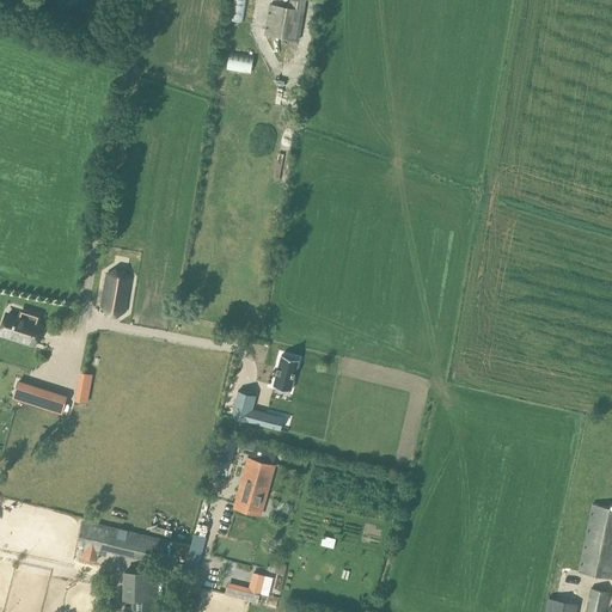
[(243,22),(245,0),(233,0),(231,20),(243,22)]
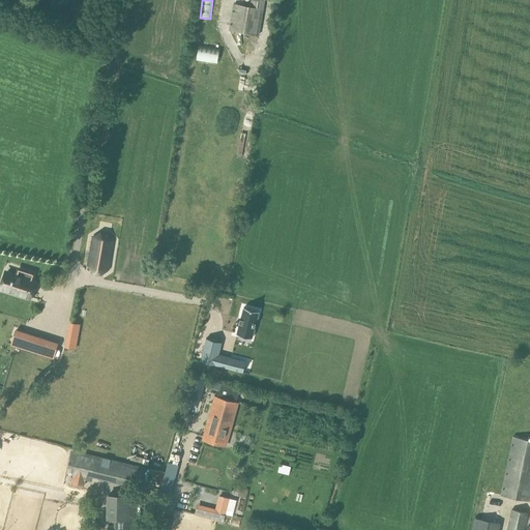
[(251,0),(251,7),(234,4),(229,30),(259,35),(264,0),(251,0)]
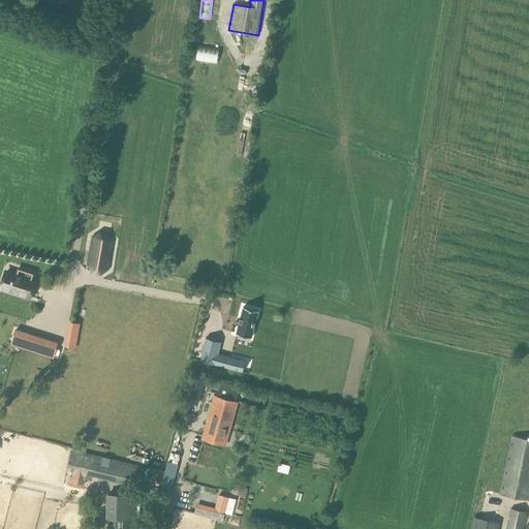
[(191,62),(213,63),(214,53),(192,51),(191,62)]
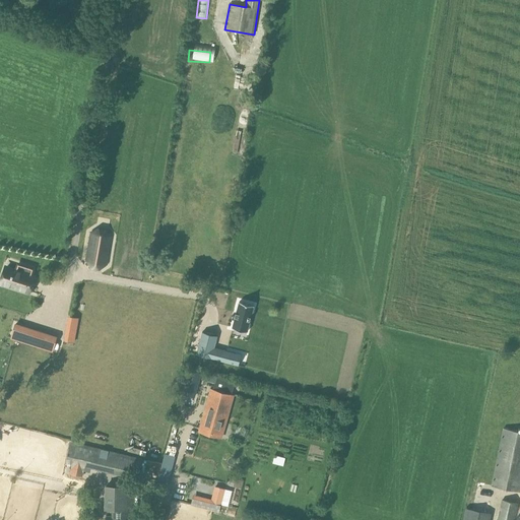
[(100,270),(108,264),(113,236),(107,228),(99,226),(90,232),(85,261),(91,269),(100,270)]
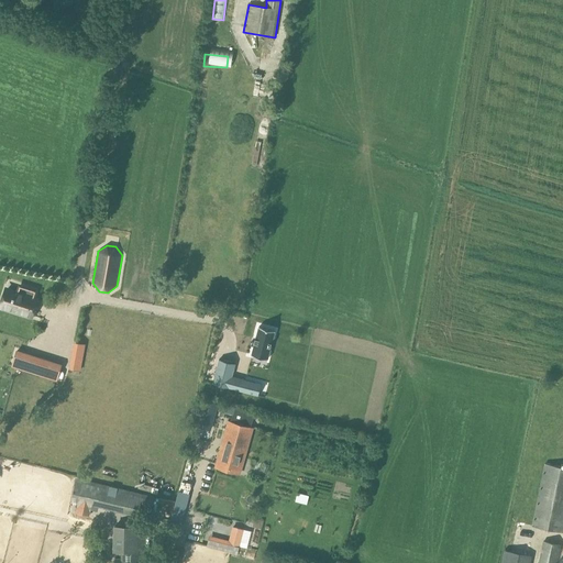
[(132,273),(132,285),(127,285),(127,300),(136,299),(136,273),(132,273)]
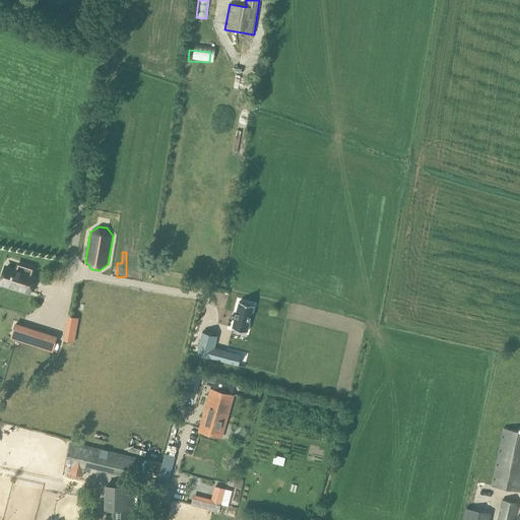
[(30,275),(31,269),(18,264),(16,270),(6,267),(2,283),(26,290),(31,275),(30,275)]
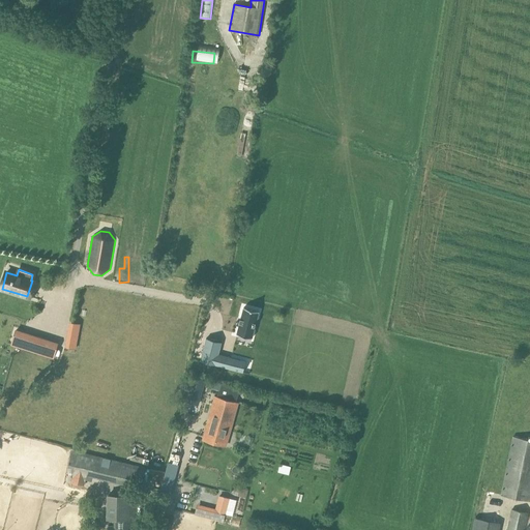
[(257,331),(260,320),(257,319),(259,315),(259,312),(244,307),(243,311),(237,334),(253,339),(255,330),(257,331)]
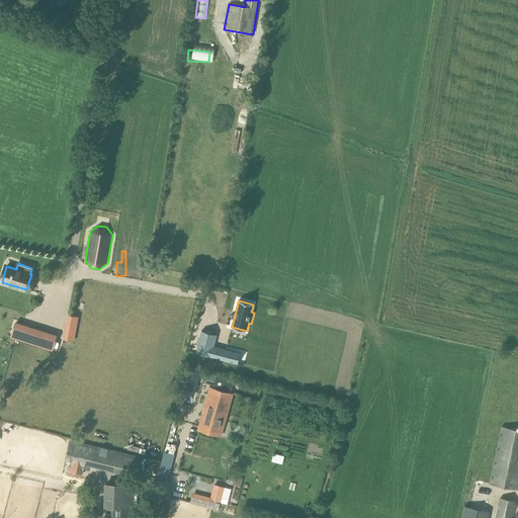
[(44,331),(15,322),(11,338),(38,346),(44,331)]
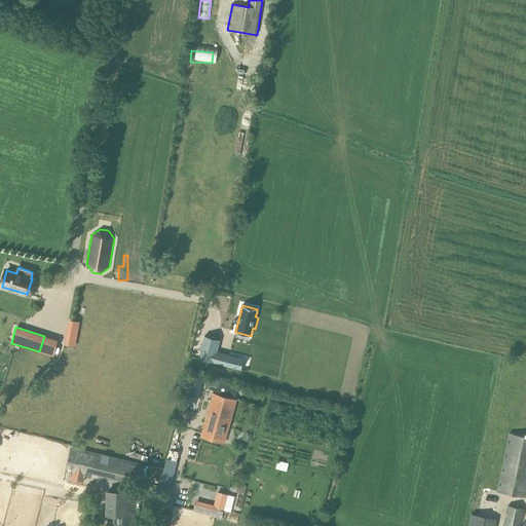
[(220,343),(205,339),(199,364),(215,368),(220,343)]
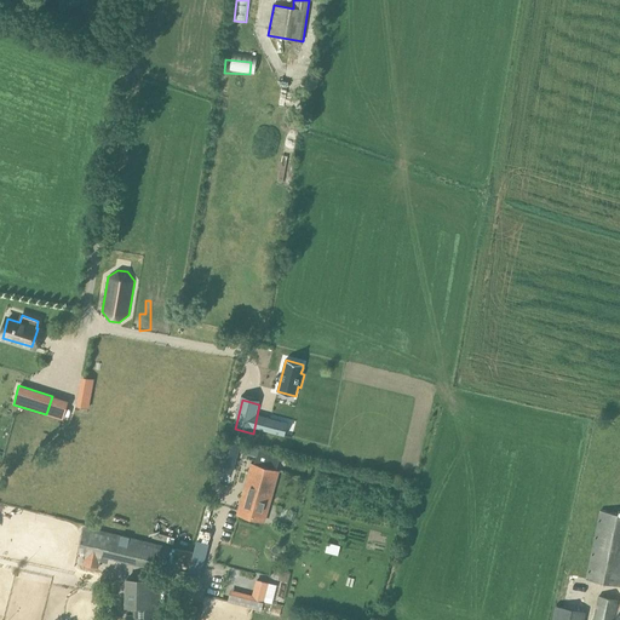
[(250,454),(252,448),(244,445),(241,452),(250,454)]
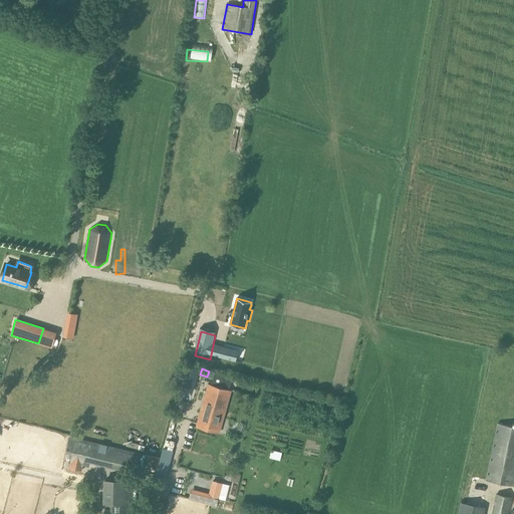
[(230,391),(229,391),(211,384),(210,384),(198,426),(219,431),(230,391)]
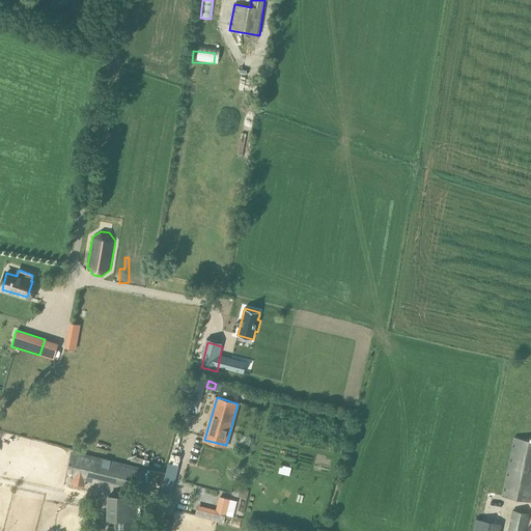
[(91,447),(96,426),(91,425),(89,431),(86,430),(82,445),(91,447)]
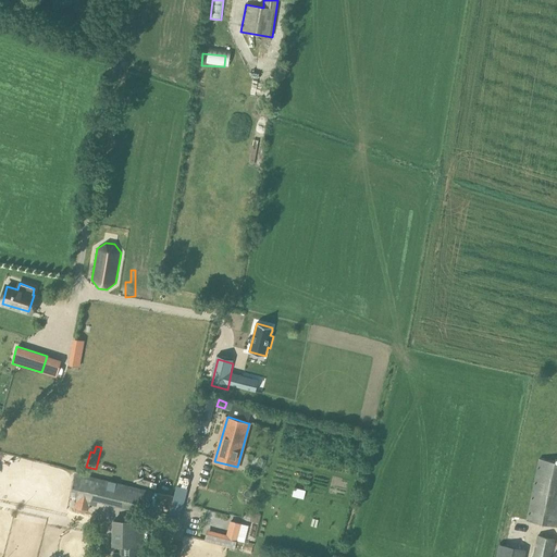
[(556,527),(556,461),(539,458),(525,521),(556,527)]
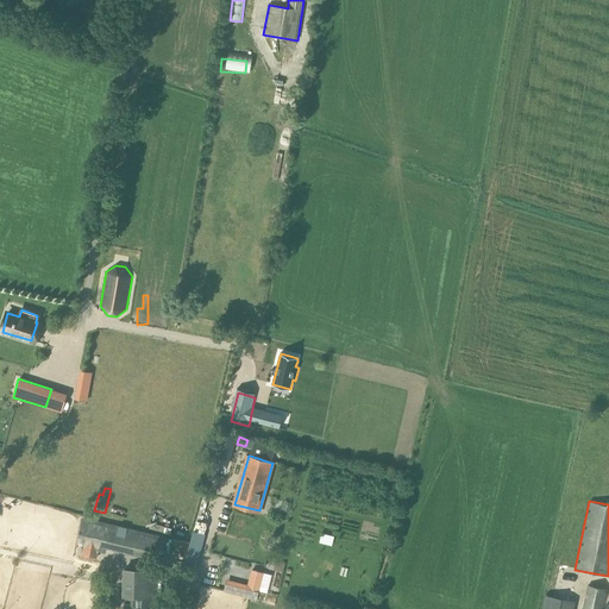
[(167,538),(82,518),(77,540),(85,541),(82,551),(98,554),(99,547),(148,559),(151,546),(164,550),(167,538)]
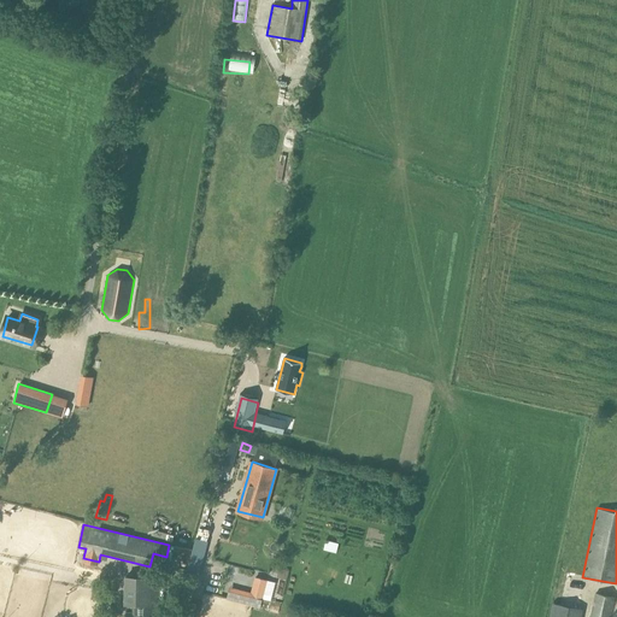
[(244,542),(245,533),(233,532),(231,541),(244,542)]
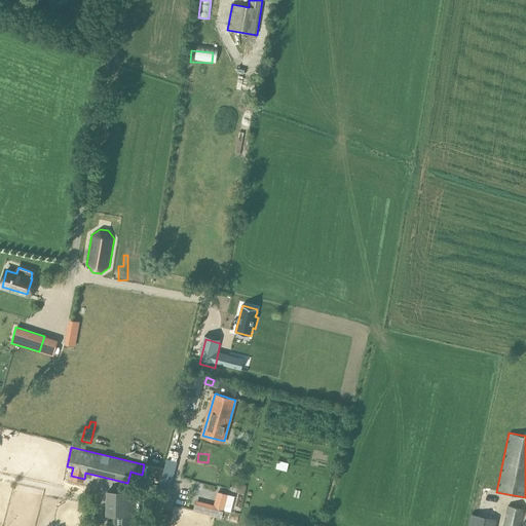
[(123,516),(123,522),(108,522),(107,525),(136,525),(137,491),(108,491),(108,515),(123,516)]
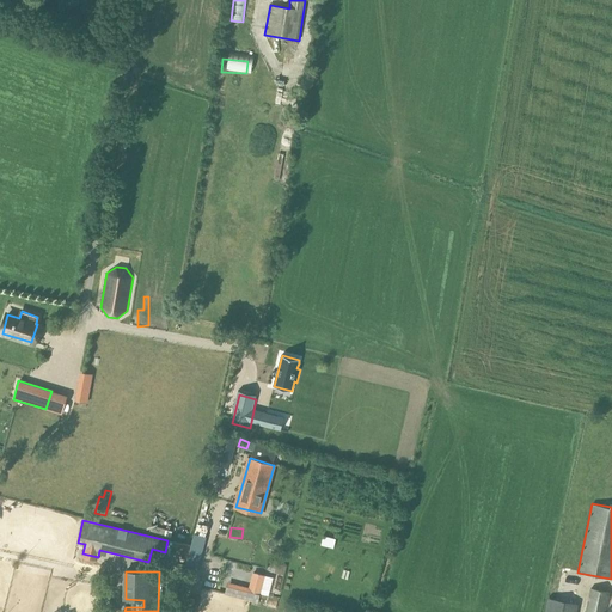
[(225,595),(248,600),(258,603),(263,583),(256,582),(254,593),(226,587),(225,595)]
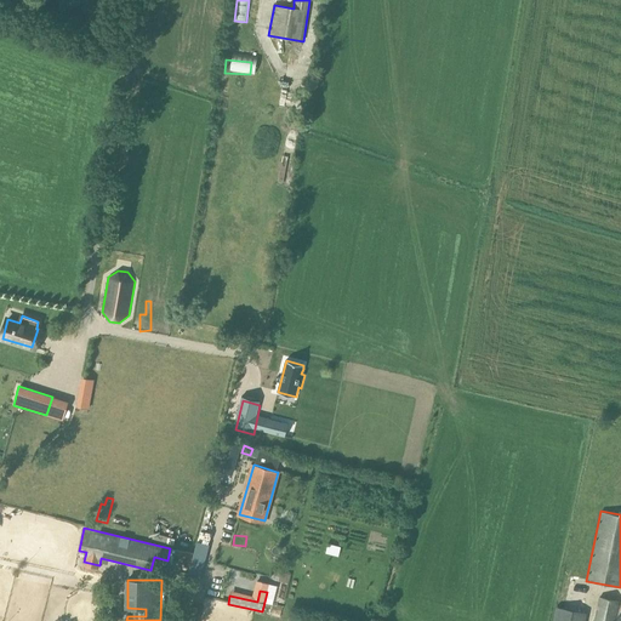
[(615,620),(620,600),(599,597),(593,620),(615,620)]
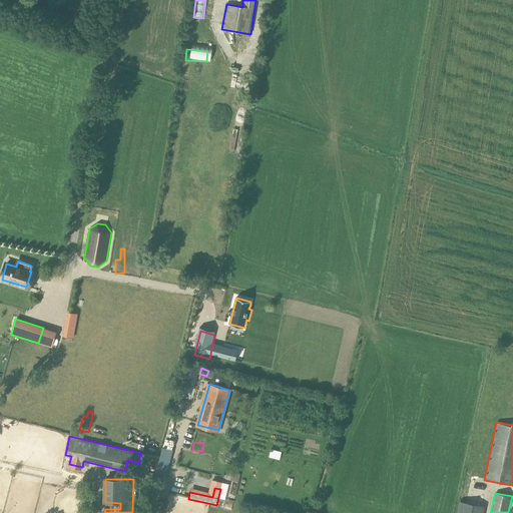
[(481,512),(483,506),(461,502),(458,512),(481,512)]
